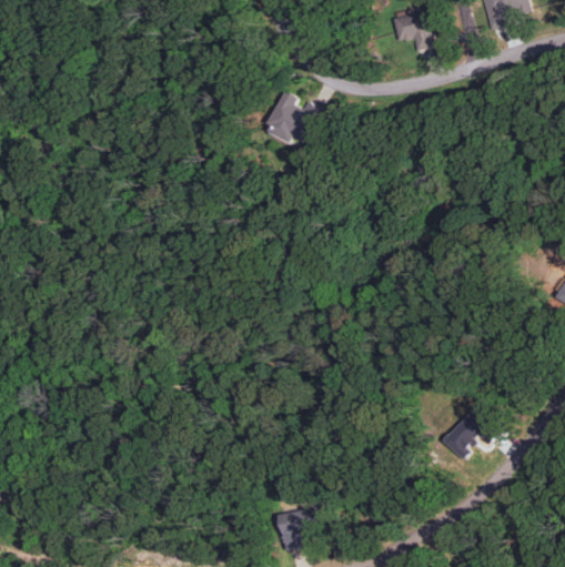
[(484,0),(492,29),(514,23),(511,10),(530,6),(527,0),(484,0)]
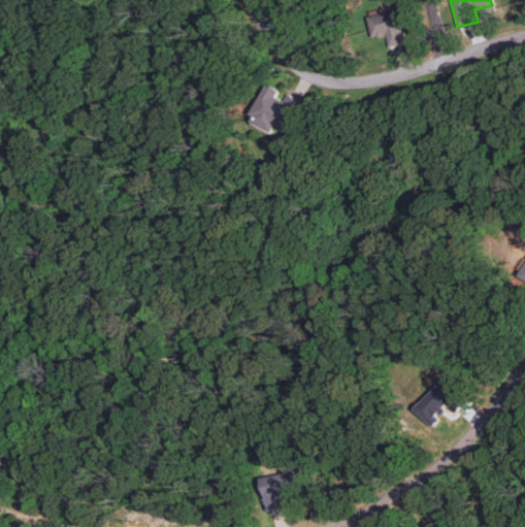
[(365,15),(371,37),(385,33),(388,45),(405,40),(396,7),(365,15)]
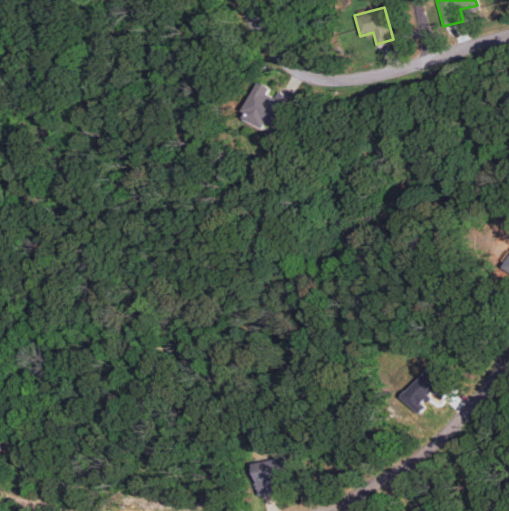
[(240,117),(262,127),(264,122),(277,127),(291,97),(272,89),(273,88),(256,80),(240,117)]
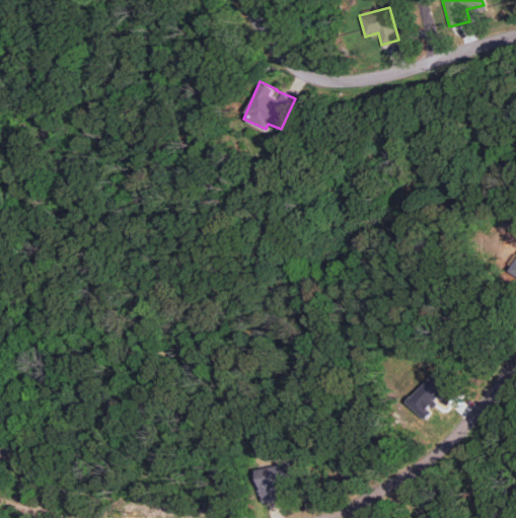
[(404,400),(422,419),(430,411),(429,409),(438,400),(443,405),(456,392),(435,371),(404,400)]
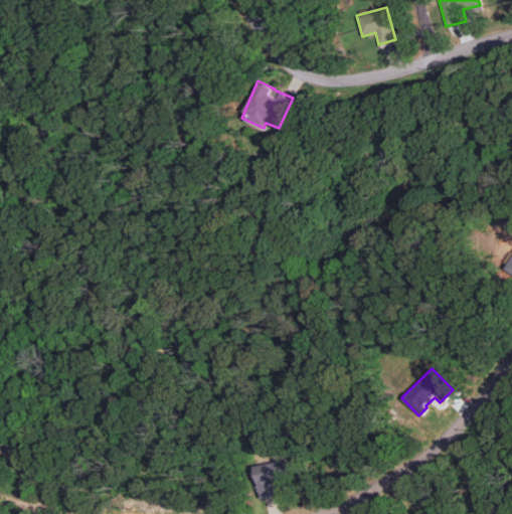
[(252,464),(259,498),(278,494),(275,481),(293,478),(290,458),(252,464)]
